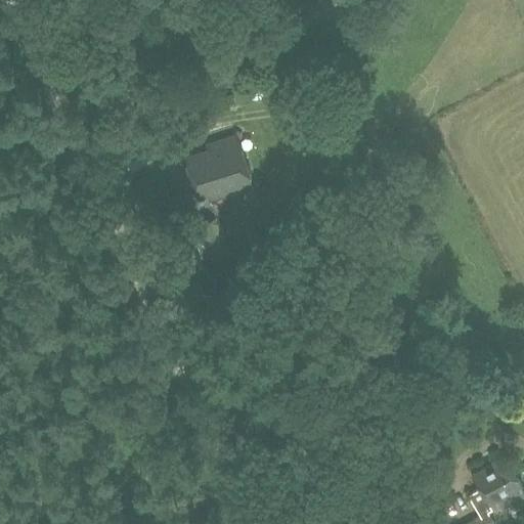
[(210,200),(252,185),(234,134),(206,144),(207,148),(183,157),(198,198),(208,194),(210,200)]
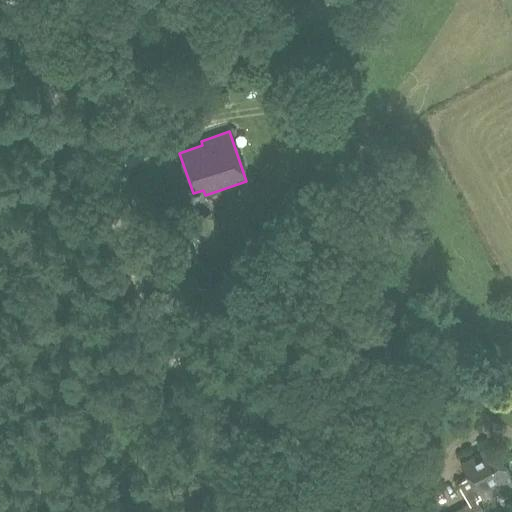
[(198,251),(223,244),(213,212),(189,220),(198,251)]
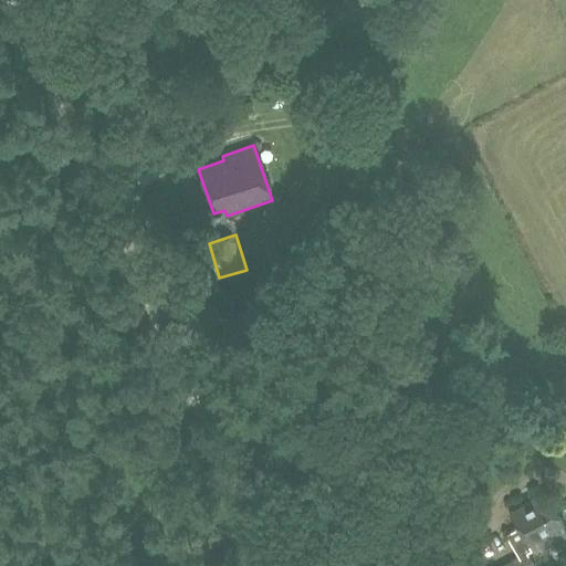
[(534,565),(527,554),(532,551),(528,545),(565,523),(546,492),(510,513),(517,526),(505,534),(516,554),(511,557),(512,559),(500,565),(534,565)]
